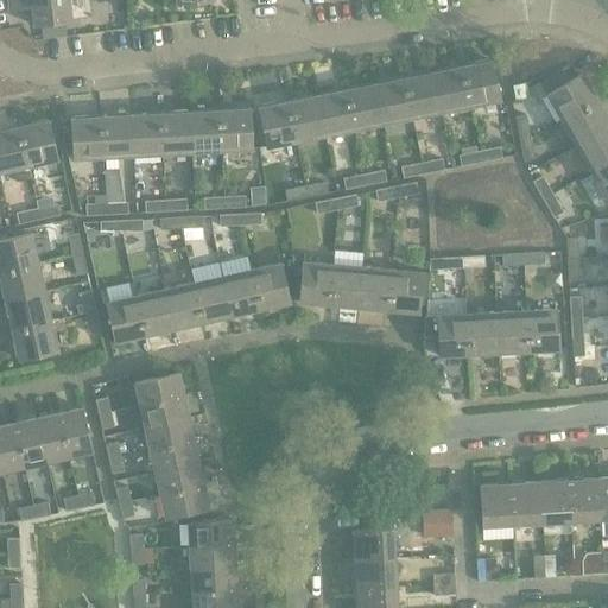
[(69,0),(7,0),(10,11),(31,7),(33,25),(73,20),(69,0)]
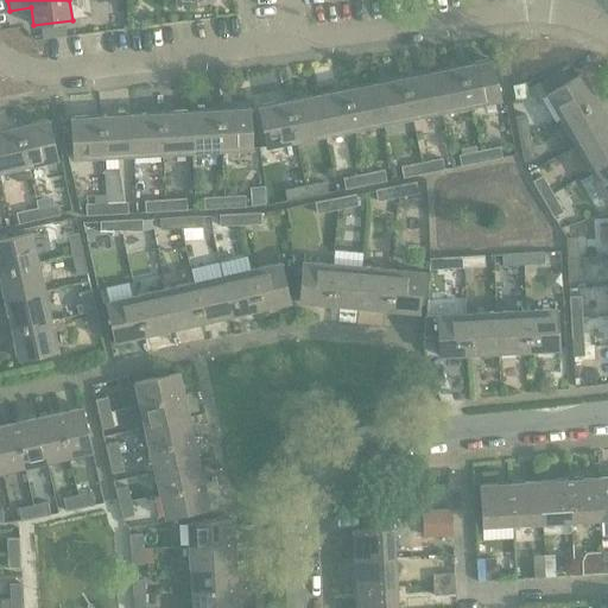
[(492,61),(462,67),(470,107),(500,101),(492,61)]
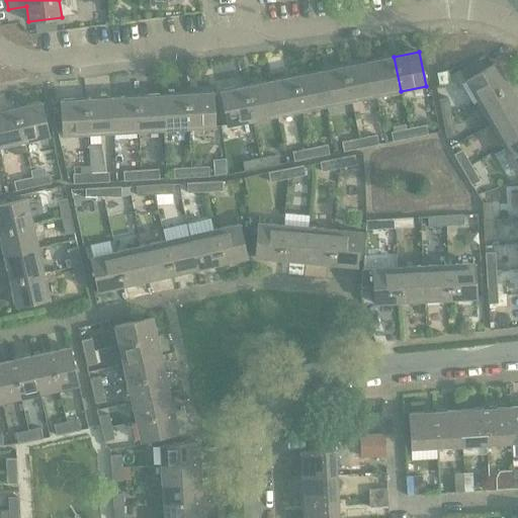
[(394,57),(369,62),(375,96),(401,91),(394,57)]
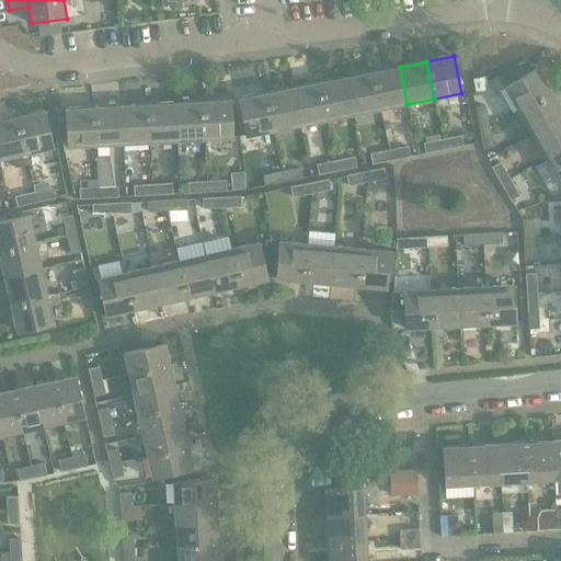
[(400,67),(373,72),(380,109),(407,104),(400,67)]
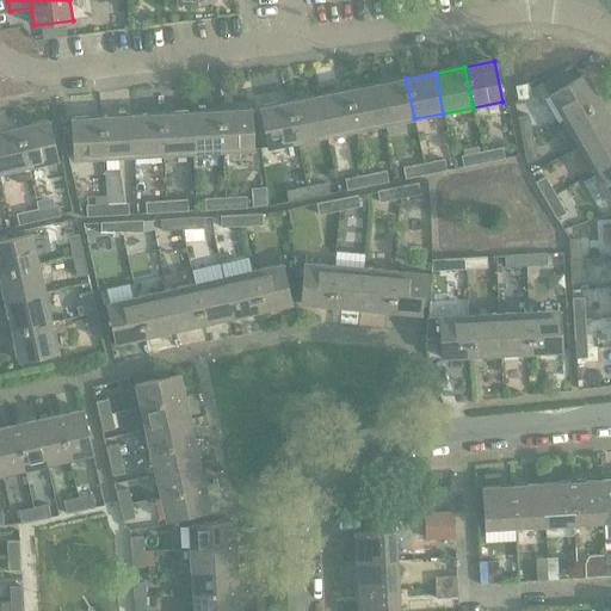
[(549,94),(565,122),(600,100),(585,74),(549,94)]
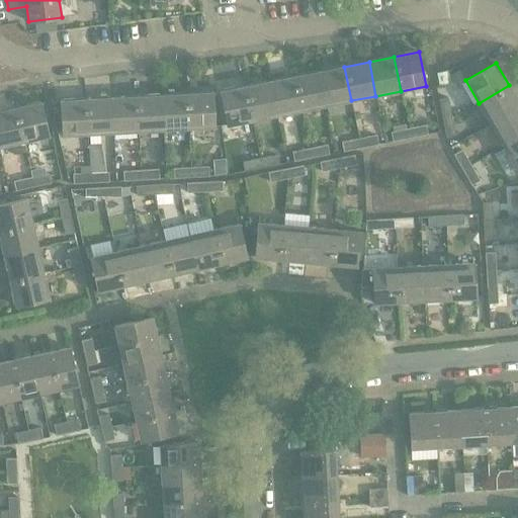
[(344,67),(320,72),(327,105),(351,100),(344,67)]
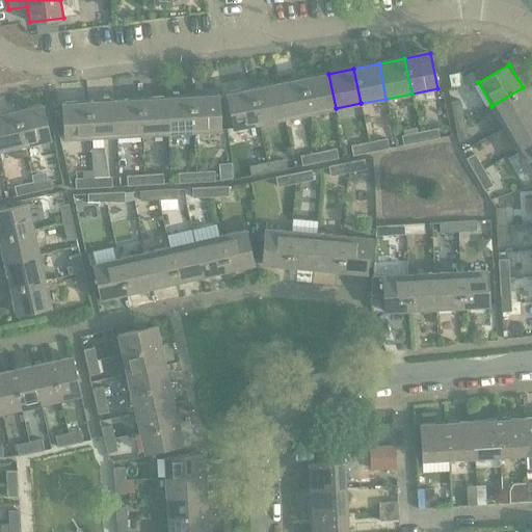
[(328,74),(303,79),(310,113),(336,108),(328,74)]
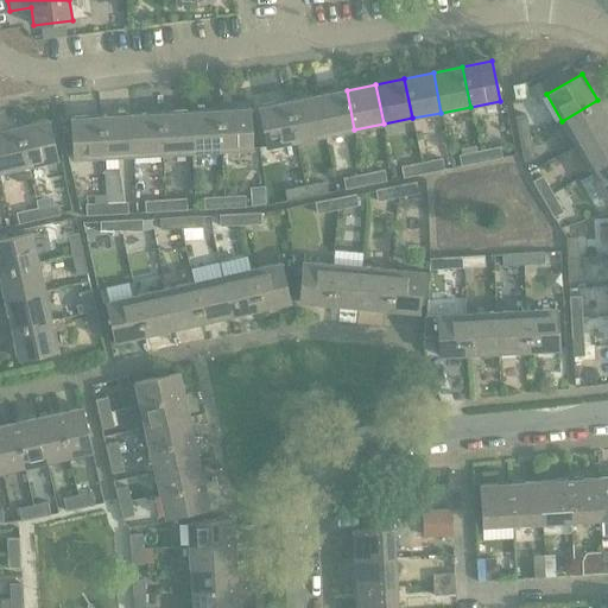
[(526,97),(524,84),(513,87),(517,100),(526,97)]
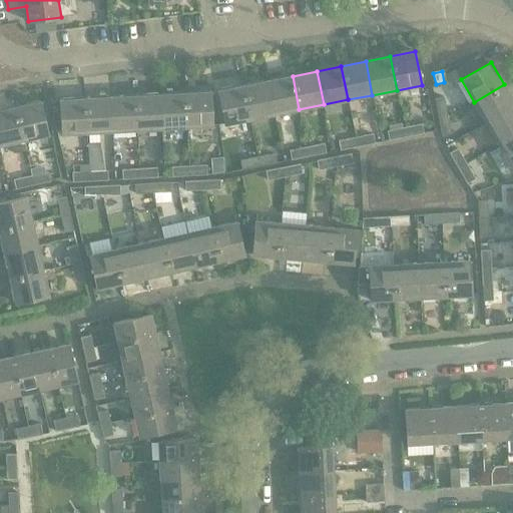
[(293,76),(268,81),(275,114),(299,109),(293,76)]
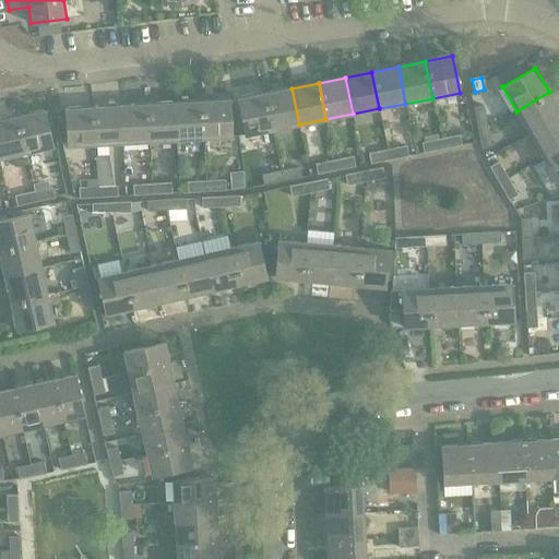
[(292,88),(265,94),(273,130),(299,125),(292,88)]
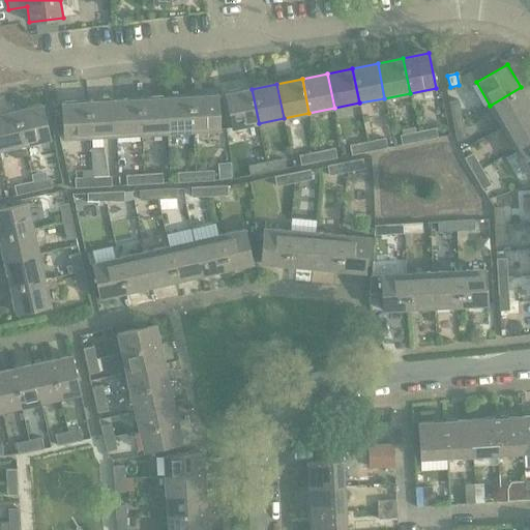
[(529,104),(521,87),(490,106),(502,127),(529,111),(529,104)]
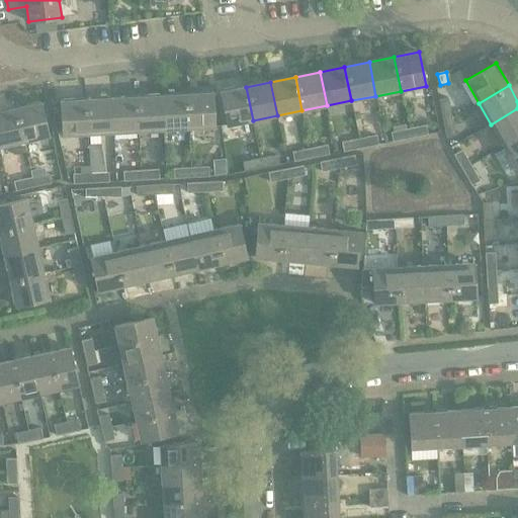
[(253,120),(246,87),(221,92),(227,125),(253,120)]
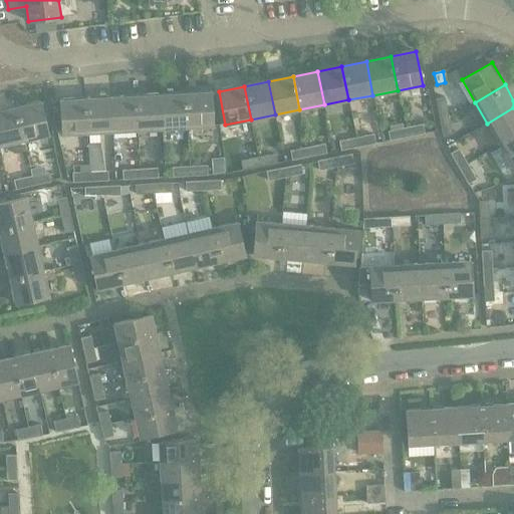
[(211,92),(186,93),(188,127),(213,126),(211,92)]
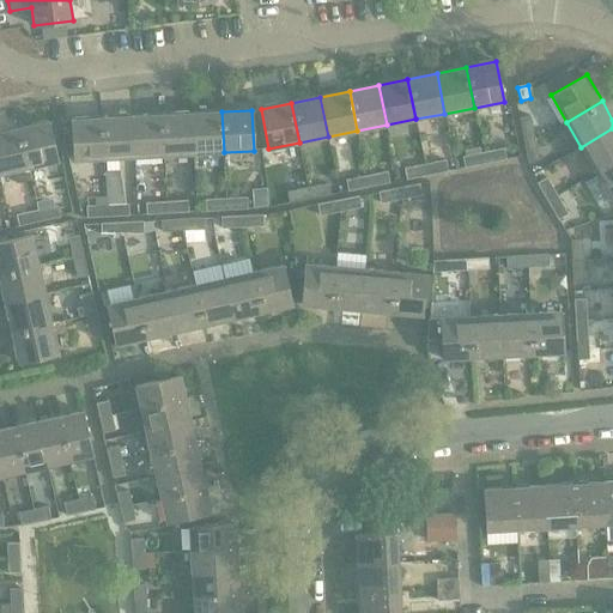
[(222,111),(192,113),(194,155),(224,152),(222,111)]
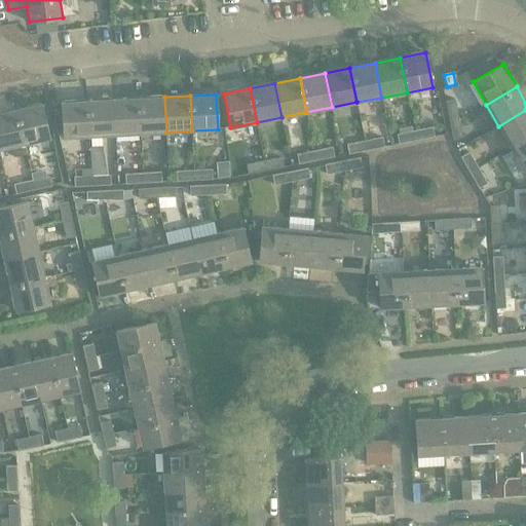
[(164,97),(139,99),(141,134),(166,133),(164,97)]
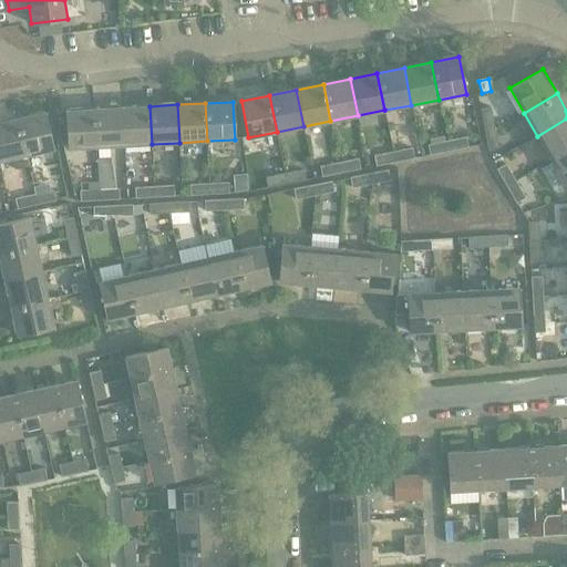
[(150,106),(122,107),(124,145),(152,144),(150,106)]
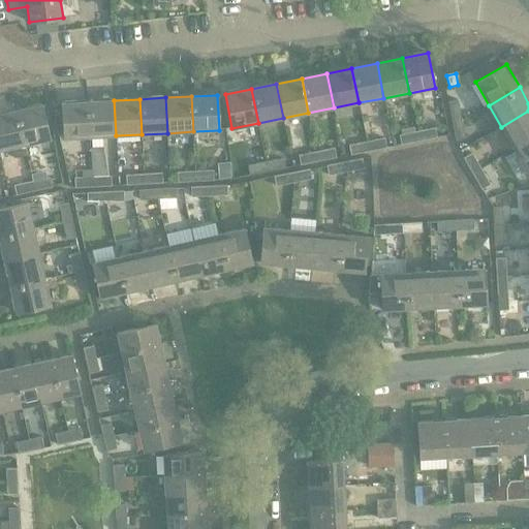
[(114,100),(88,102),(90,137),(116,135),(114,100)]
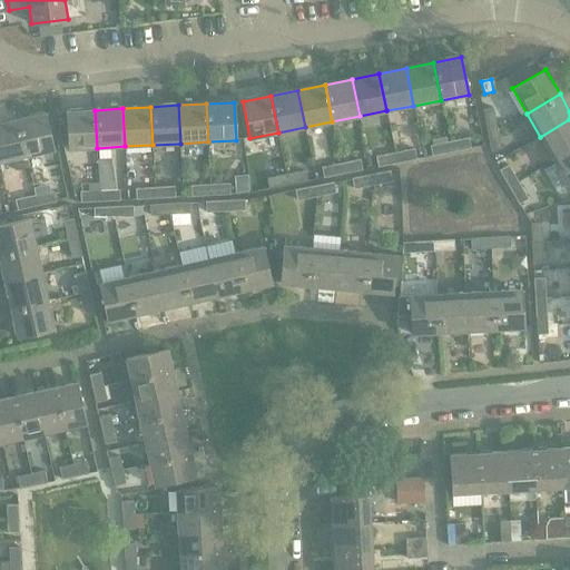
[(97,148),(95,110),(67,111),(69,149),(97,148)]
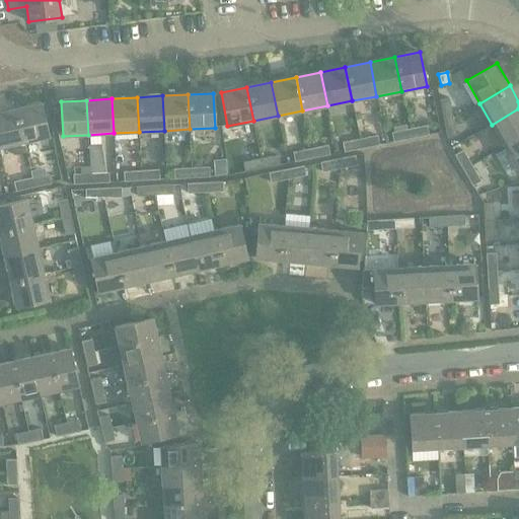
[(440,102),(444,120),(454,118),(450,100),(440,102)]
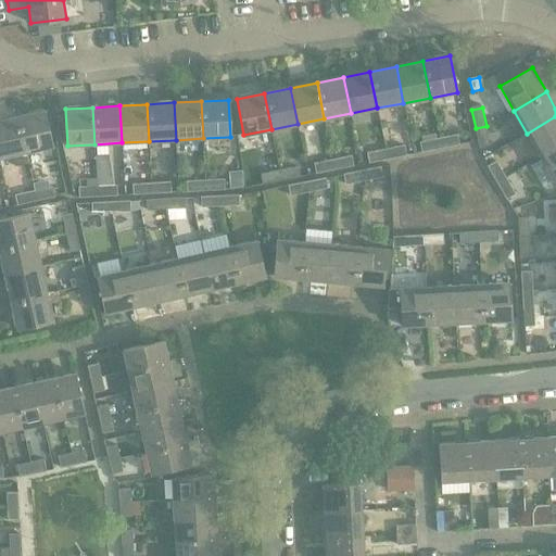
[(45,110),(17,116),(25,152),(52,147),(45,110)]
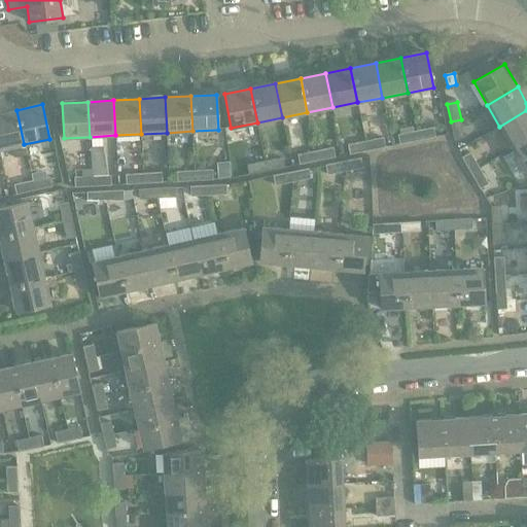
[(16,110),(0,113),(0,149),(24,144),(16,110)]
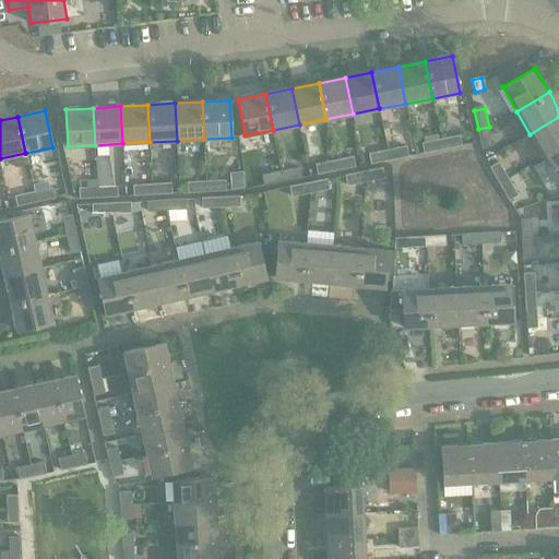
[(558,117),(530,134),(544,158),(558,149),(558,117)]
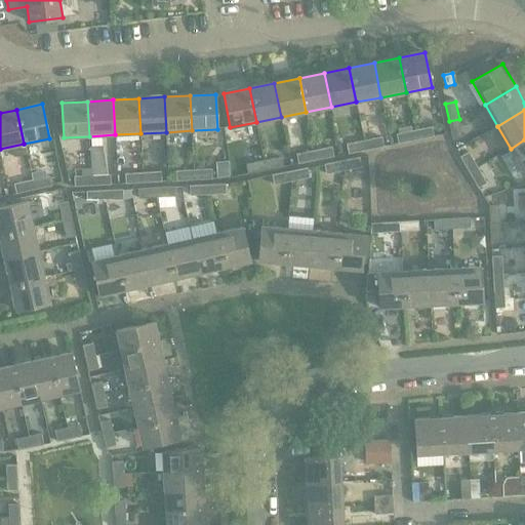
[(459,119),(449,121),(452,139),(462,137),(459,119)]
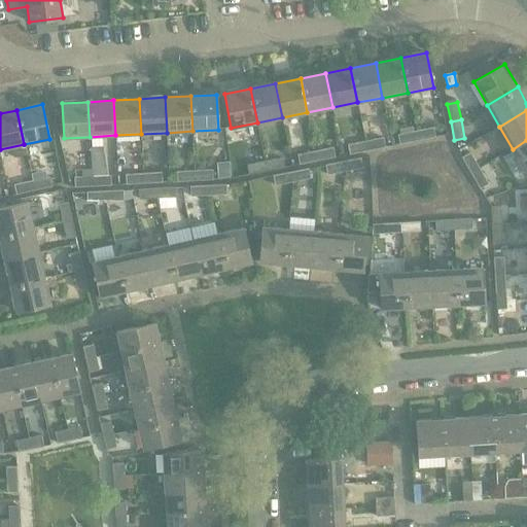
[(433,127),(415,130),(417,141),(435,137),(433,127)]
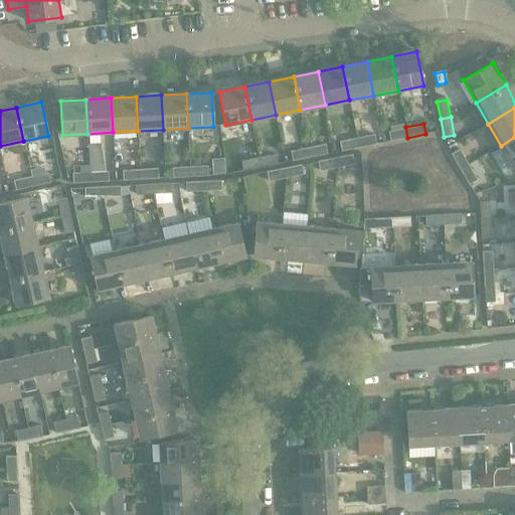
[(407,138),(405,127),(388,131),(390,141),(407,138)]
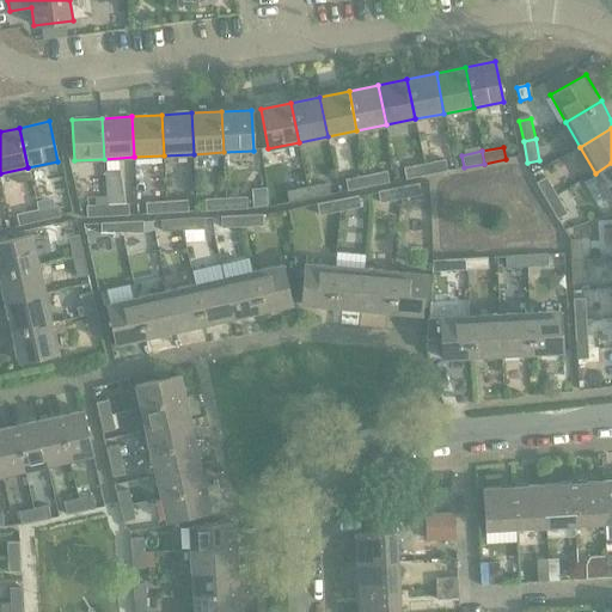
[(445,159),(423,163),(427,175),(447,171),(445,159)]
